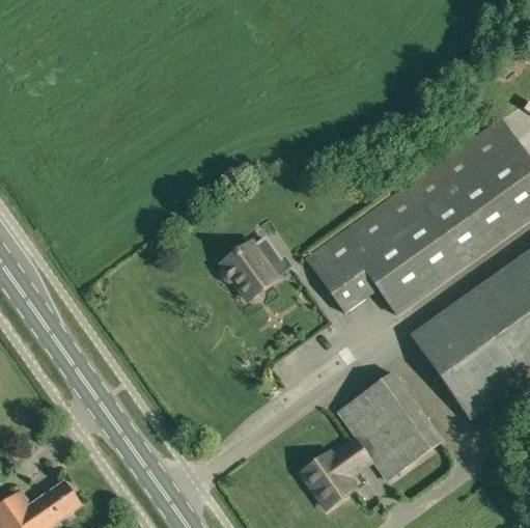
[(529,218),(529,162),(499,118),(305,257),(344,311),(378,287),(396,313),(413,302),(529,218)]
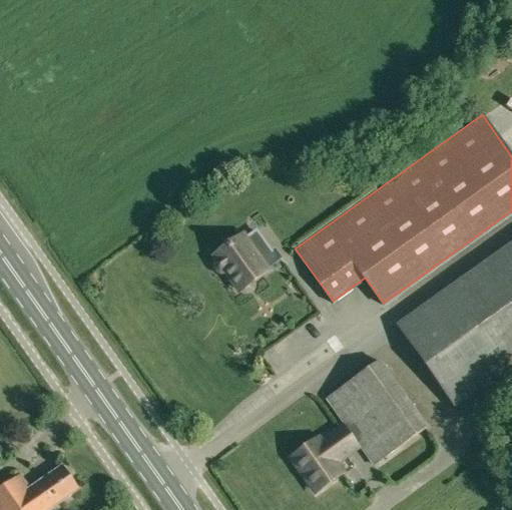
[(242,233),(230,242),(214,253),(216,257),(214,259),(214,262),(214,265),(216,268),(219,269),(222,270),(224,269),(238,288),(267,269),(260,259),(271,250),(256,228),(244,236),(242,233)]
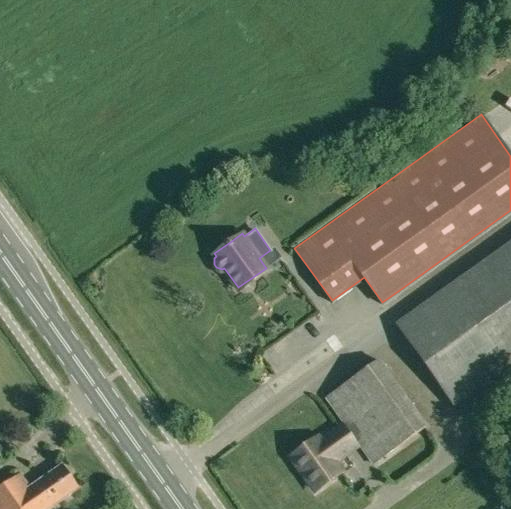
[(510,362),(510,239),(396,322),(453,403),(510,362)]
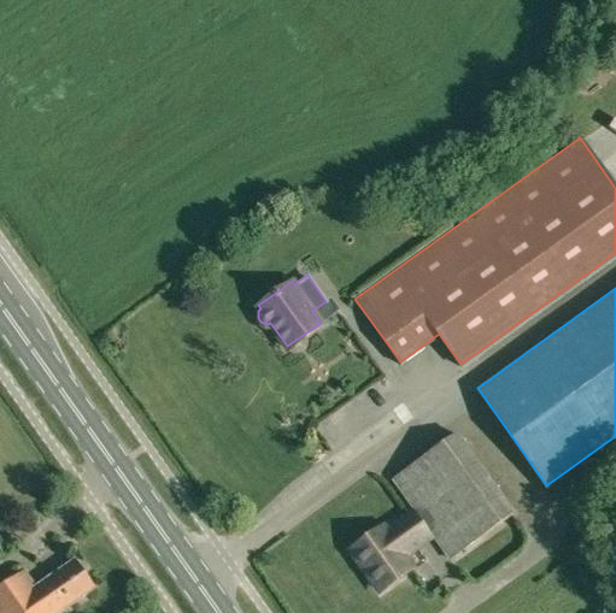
[(447,558),(514,511),(457,430),(389,477),(447,558)]
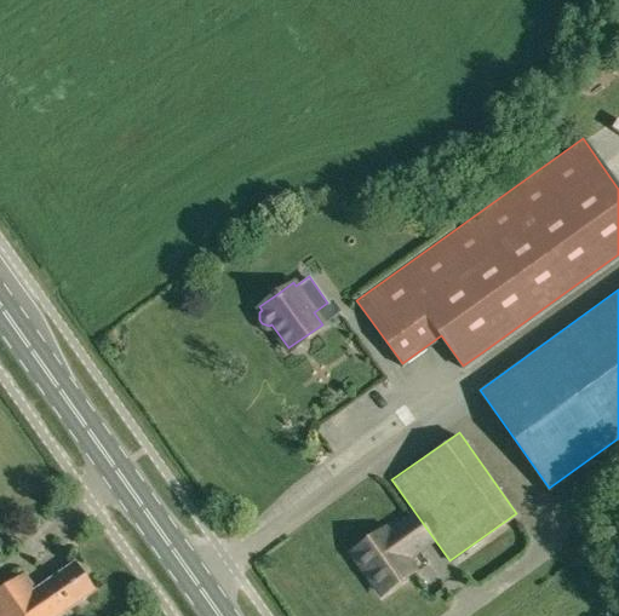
[(403,556),(430,537),(414,513),(388,533),(384,528),(353,551),(382,591),(413,568),(403,556)]
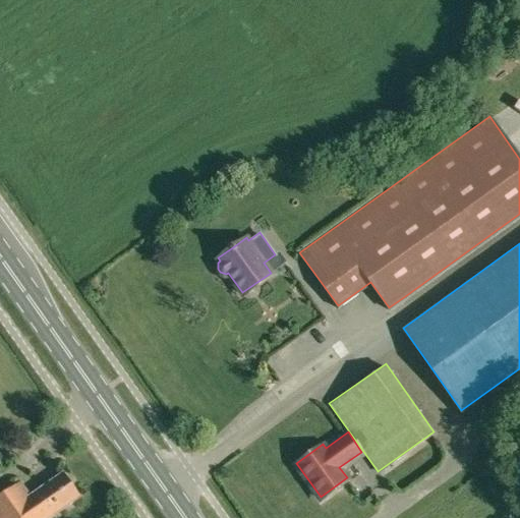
[(0,517),(45,517),(79,496),(62,470),(30,494),(20,480),(0,493),(0,517)]
